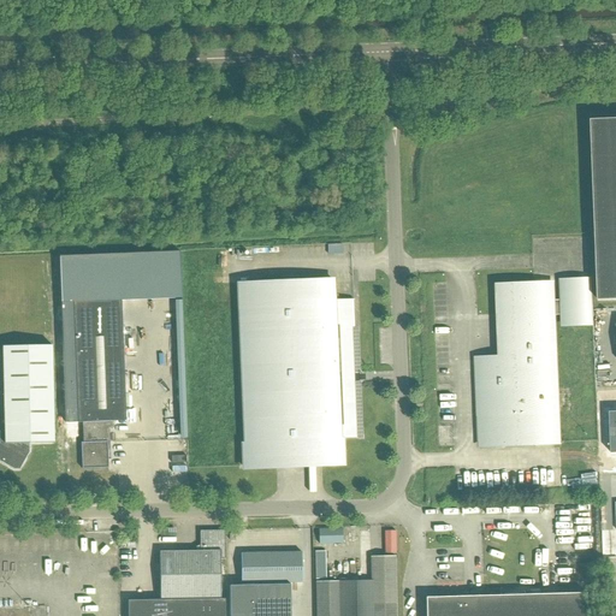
[(615,119),(591,120),(598,301),(615,298),(615,119)]
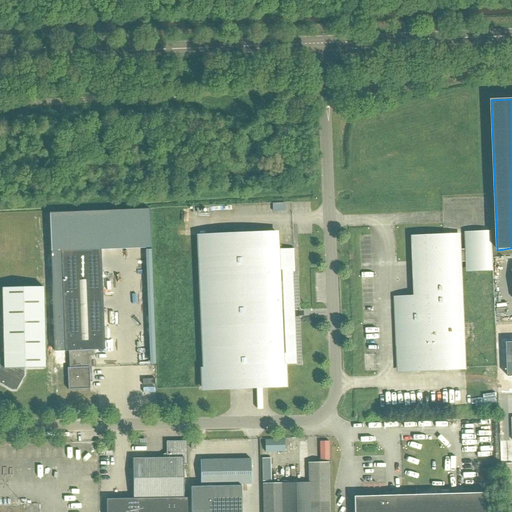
[(68,390),(90,389),(89,375),(91,375),(91,357),(95,357),(94,351),(105,350),(101,250),(151,248),(149,208),(49,212),(50,252),(55,352),(64,352),(68,352),(69,368),(67,368),(68,390)]
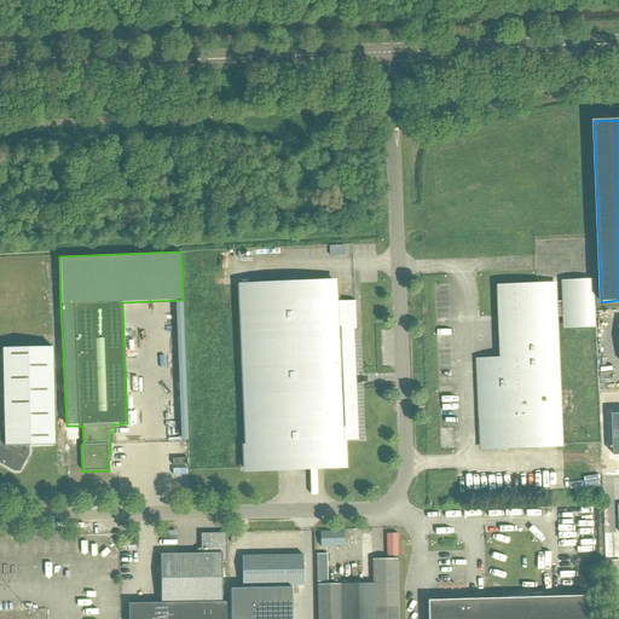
[(502,287),(505,360),(481,360),(485,449),(534,446),(533,432),(559,431),(554,318),(567,317),(567,328),(593,327),(590,282),(566,283),(566,301),(553,302),(553,300),(538,300),(537,285),(502,287)]
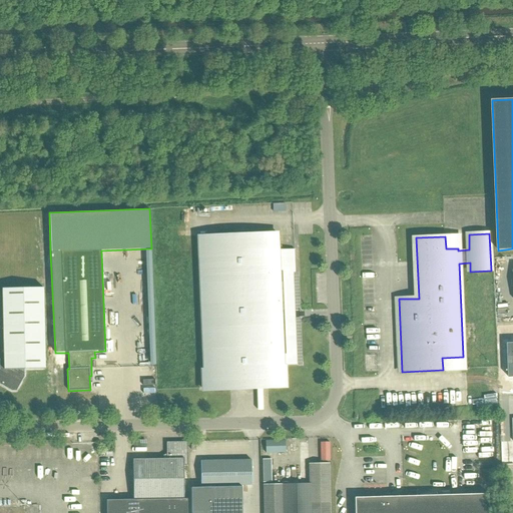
[(197,238),(203,390),(285,386),(284,366),(300,365),(296,275),(295,249),(279,250),(279,234),(197,238)]
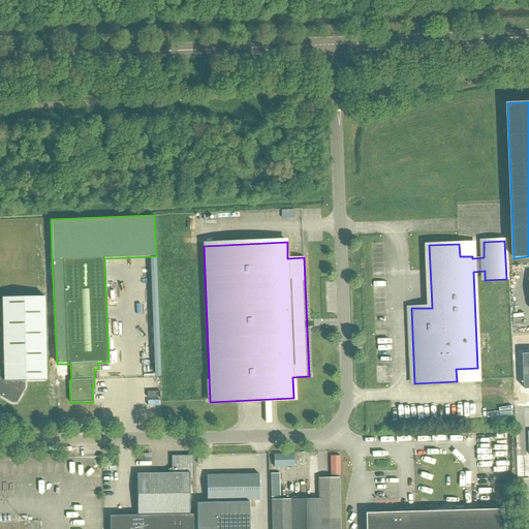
[(4,372),(0,379),(0,397),(12,404),(17,404),(25,387),(25,381),(45,380),(43,298),(2,299),(4,372)]
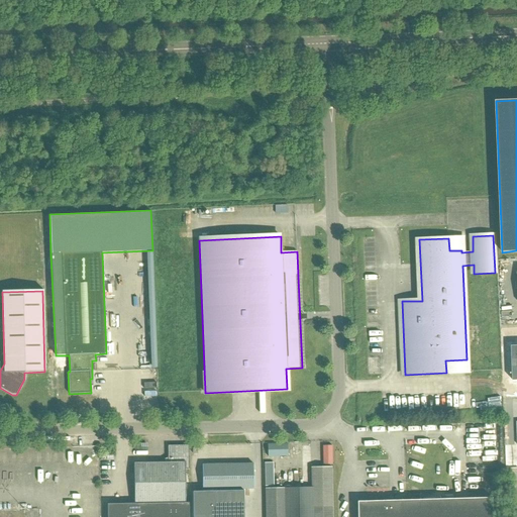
[(287,444),(268,444),(268,457),(288,456),(287,444)]
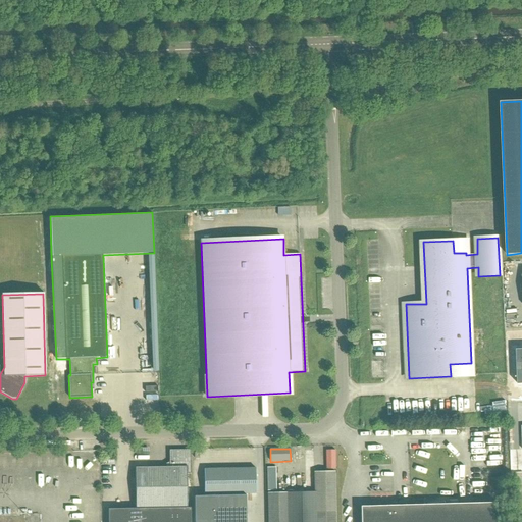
[(169,450),(169,467),(135,468),(136,509),(141,509),(157,509),(174,508),(187,508),(187,474),(191,474),(190,450),(169,450)]
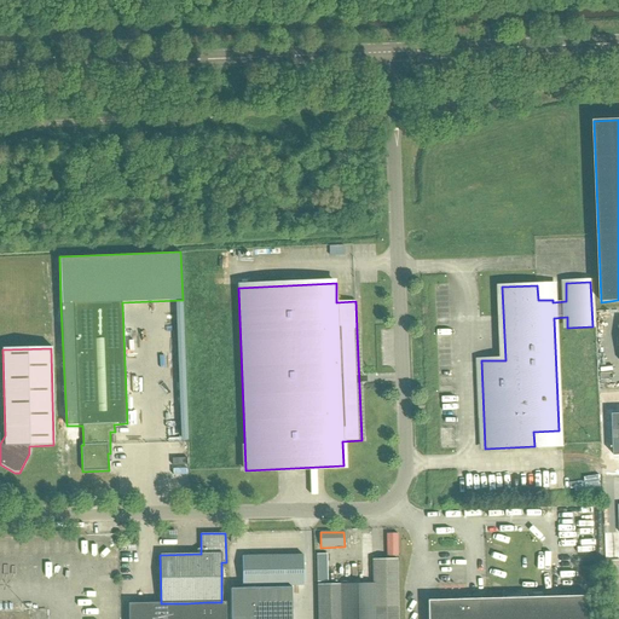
[(387,533),(388,556),(398,556),(398,534),(387,533)]
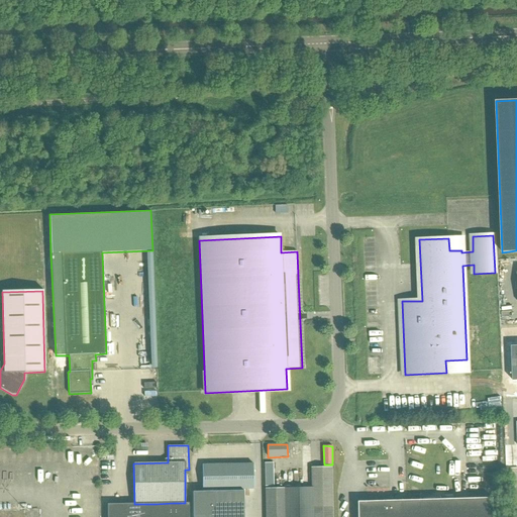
[(271,487),(271,462),(262,462),(263,487),(271,487)]
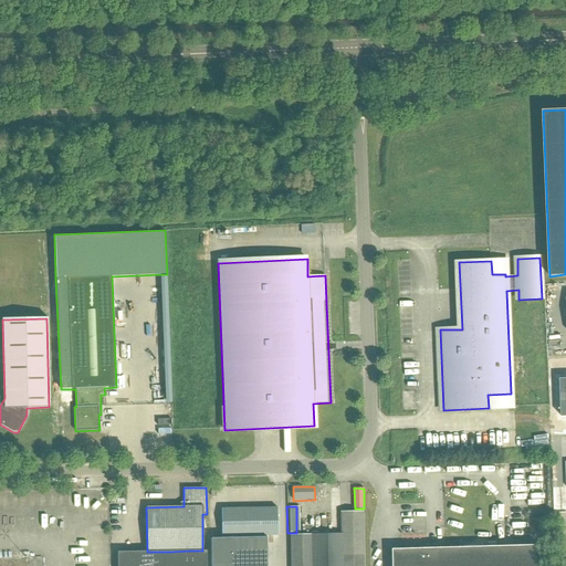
[(276,509),(221,510),(222,536),(265,535),(278,535),(276,509)]
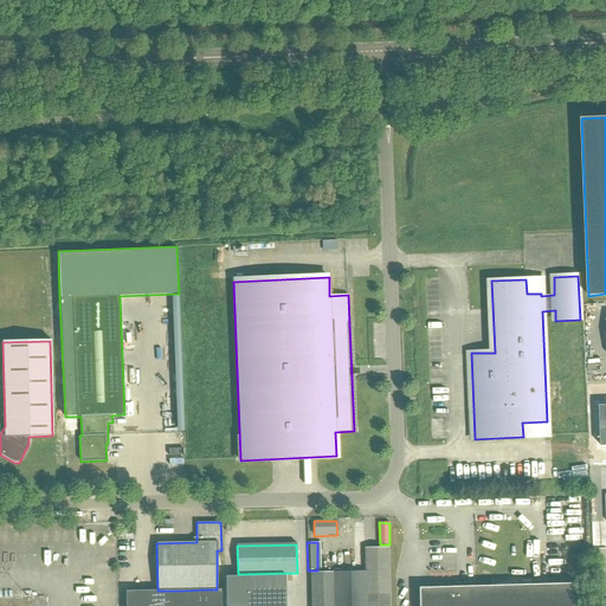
[(388,548),(365,548),(365,572),(310,572),(310,605),(388,605),(388,561),(388,548)]
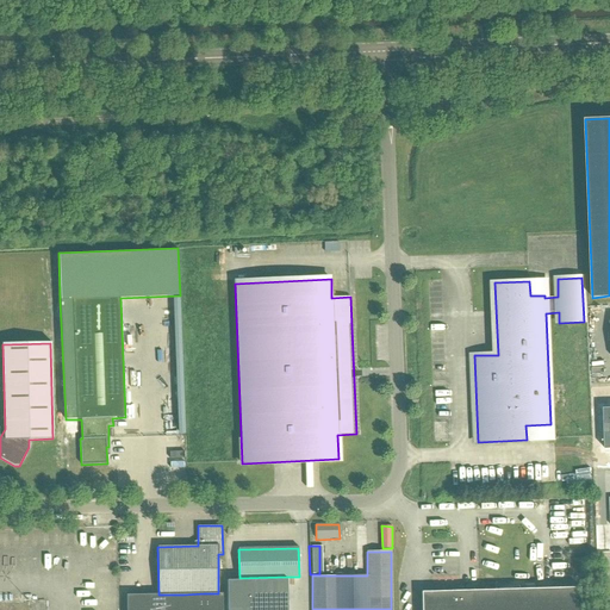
[(228,609),(286,609),(286,577),(240,578),(228,578),(228,580),(228,587),(228,609)]
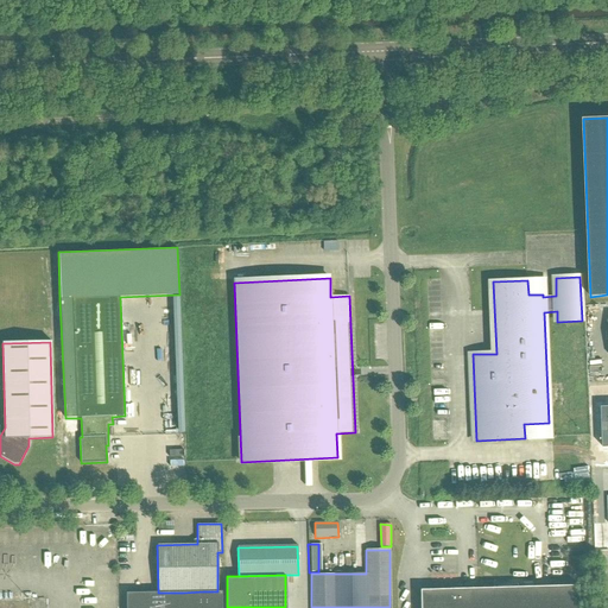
[(419,590),(419,607),(578,607),(578,586),(419,590)]
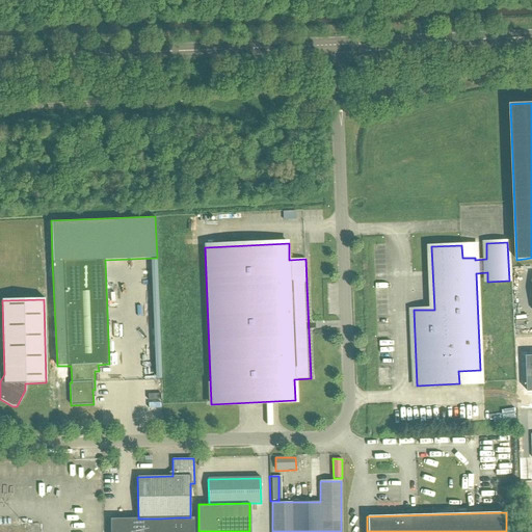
[(160,531),(177,531),(178,517),(160,519),(160,531)]
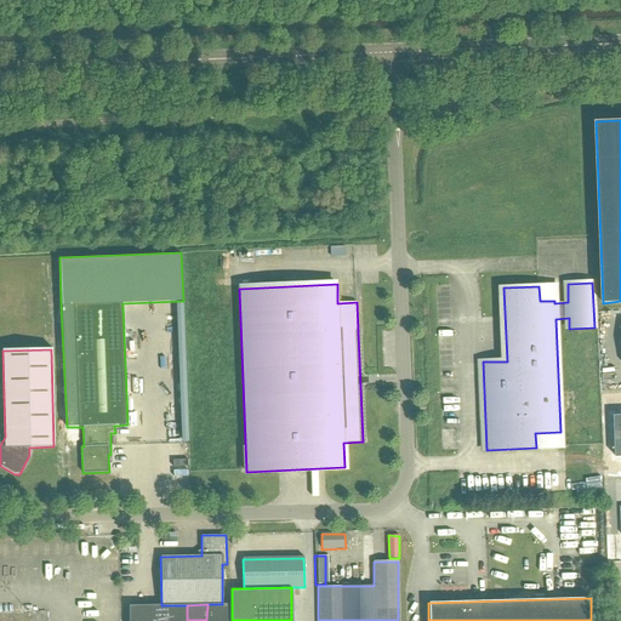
[(206,620),(226,620),(227,604),(222,604),(208,604),(206,620)]
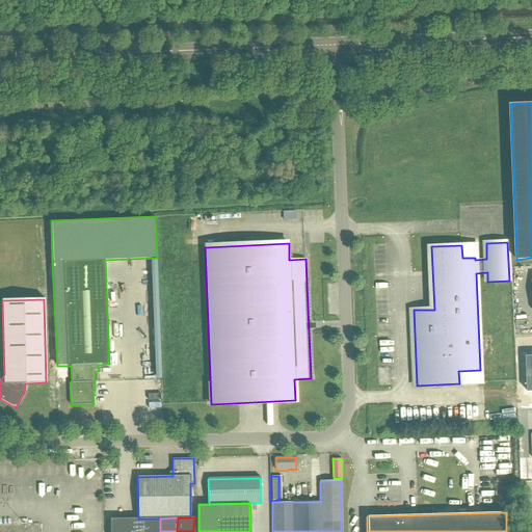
[(127,531),(127,519),(110,519),(110,531),(127,531)]
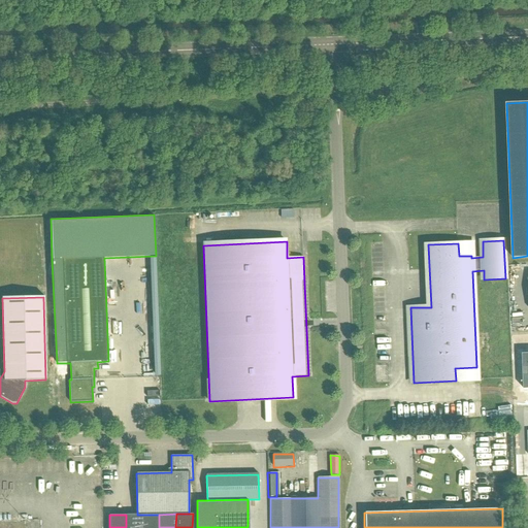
[(126,527),(142,527),(142,515),(137,515),(126,515),(126,527)]
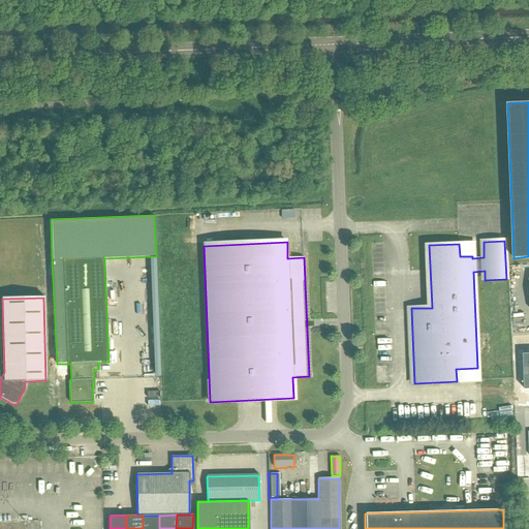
[(143,528),(159,528),(159,516),(143,516),(143,528)]
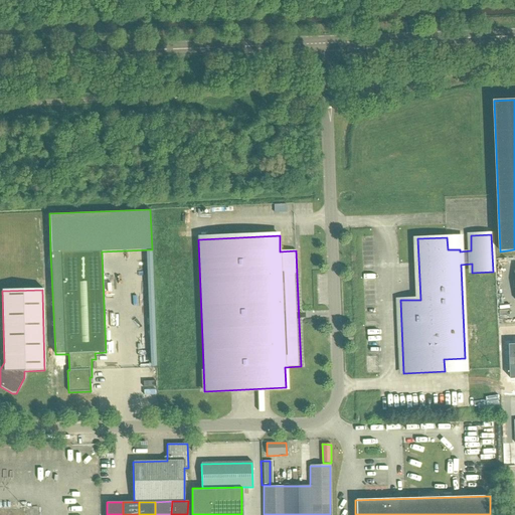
All buildings are outlined.
